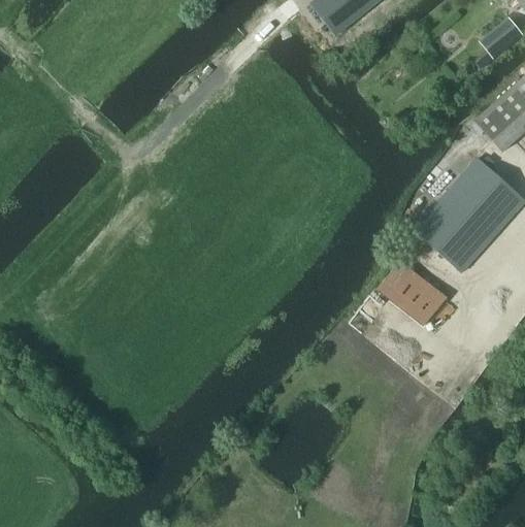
[(337,38),(385,0),(317,0),(310,4),(337,38)]
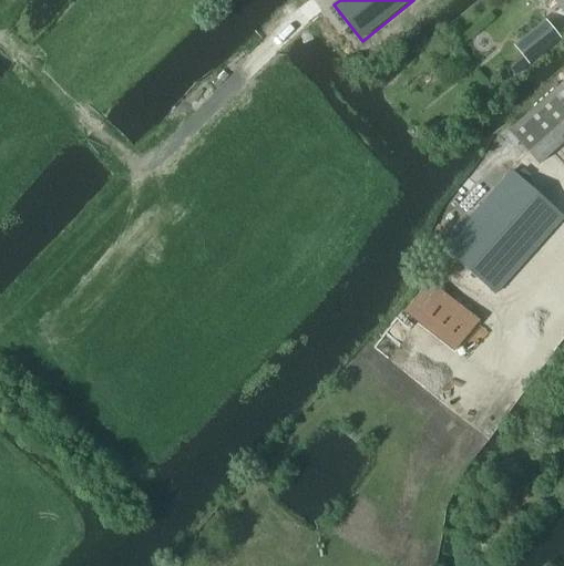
[(512,67),(519,75),(563,41),(563,35),(551,20),(519,45),(526,54),(512,67)]
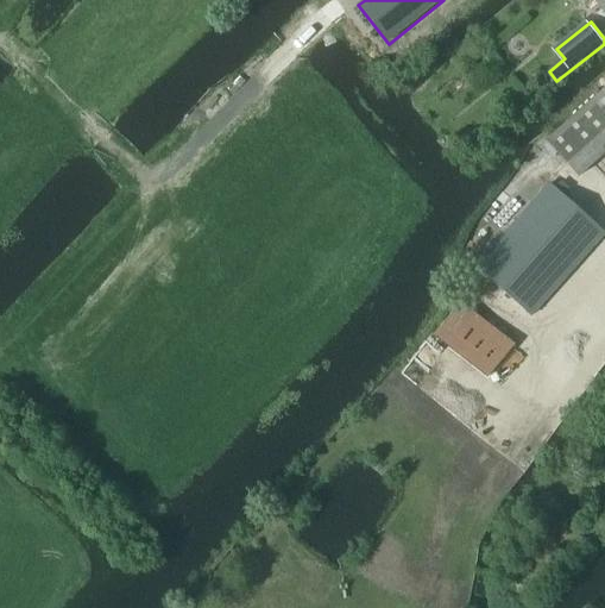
[(580,177),(604,155),(604,92),(548,140),(580,177)]
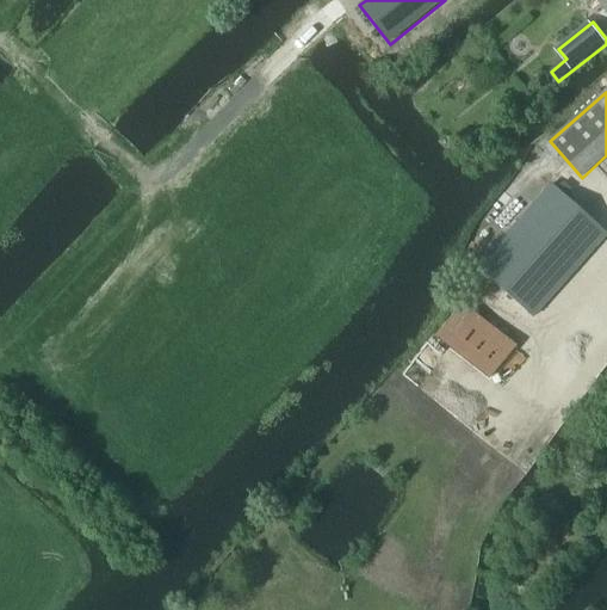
[(537,319),(606,238),(606,227),(555,182),(478,267),(537,319)]
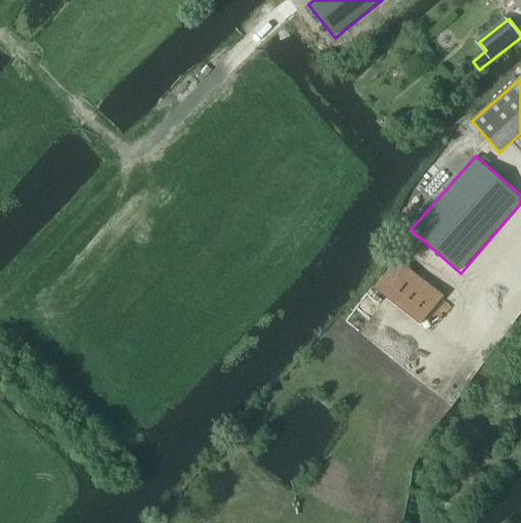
[(422,325),(445,296),(400,259),(376,288),(422,325)]
